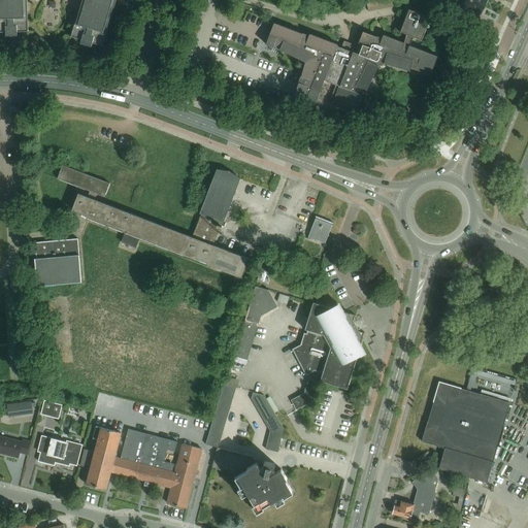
[(81,0),(71,37),(81,39),(80,43),(92,46),(93,43),(103,46),(117,0),(0,0),(0,32),(6,32),(6,36),(18,35),(18,32),(29,31),(27,0),(81,0)]
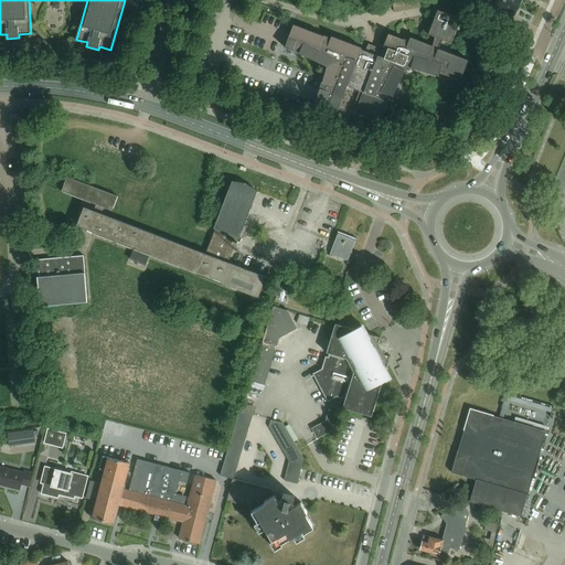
[(418,0),(407,0),(392,3),(394,12),(420,7),(418,0)]
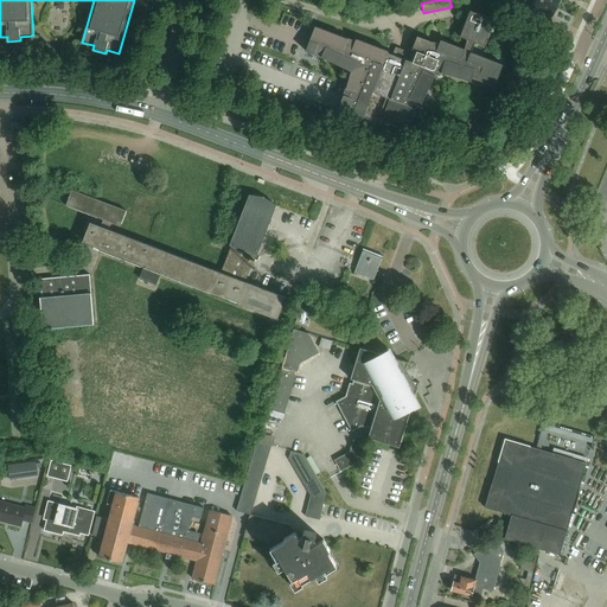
[(553,17),(556,8),(538,0),(525,0),(519,12),(531,18),(536,8),(541,12),(543,12),(553,17)]
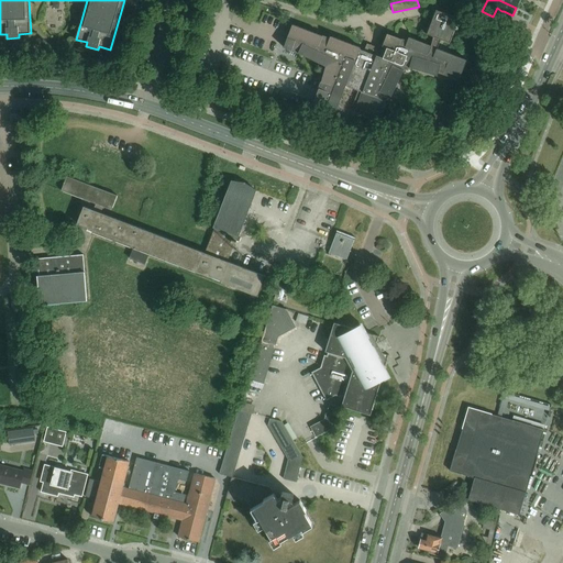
[(298,53),(326,66),(320,84),(313,103),(335,112),(346,86),(359,90),(353,106),(356,107),(355,112),(377,121),(387,95),(392,97),(404,70),(409,68),(438,76),(439,73),(459,80),(466,61),(438,48),(441,40),(450,43),(460,19),(437,10),(427,34),(433,36),(431,46),(406,36),(401,39),(401,40),(387,34),(383,46),(384,47),(381,57),(372,54),(375,46),(371,45),(367,44),(364,51),(360,50),(361,47),(330,36),(330,39),(293,24),(284,47),(298,53)]
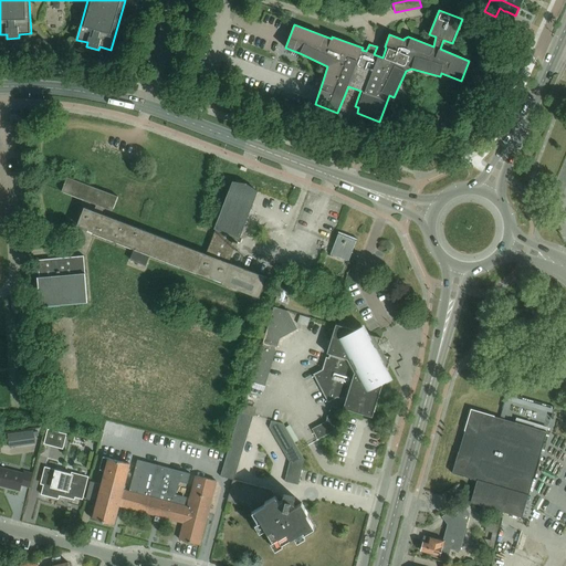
[(113,211),(118,197),(67,177),(62,192),(97,206),(94,211),(84,208),(77,226),(93,231),(93,233),(135,250),(150,257),(259,299),(268,278),(228,263),(236,243),(237,244),(257,191),(247,185),(233,182),(216,229),(217,230),(207,255),(102,215),(104,208),(113,211)]
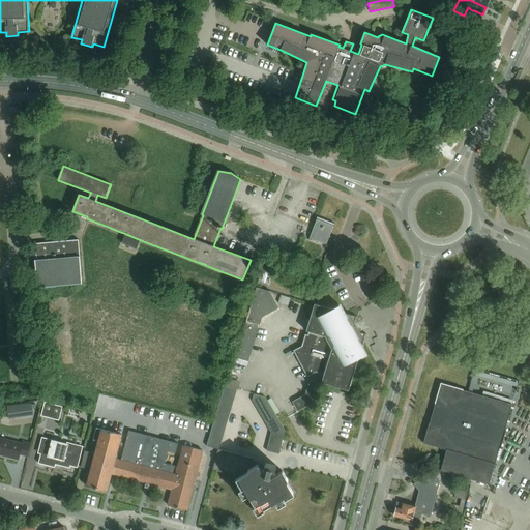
[(310,239),(326,245),(335,225),(317,217),(310,239)]
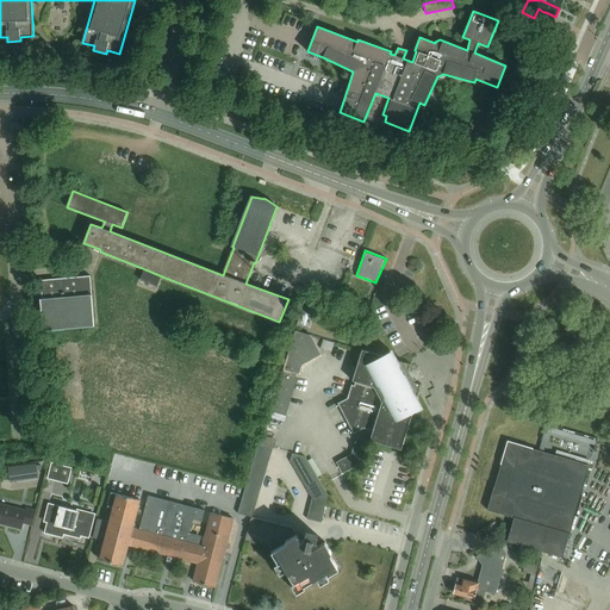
[(157,287),(162,277),(145,269),(141,280),(157,287)]
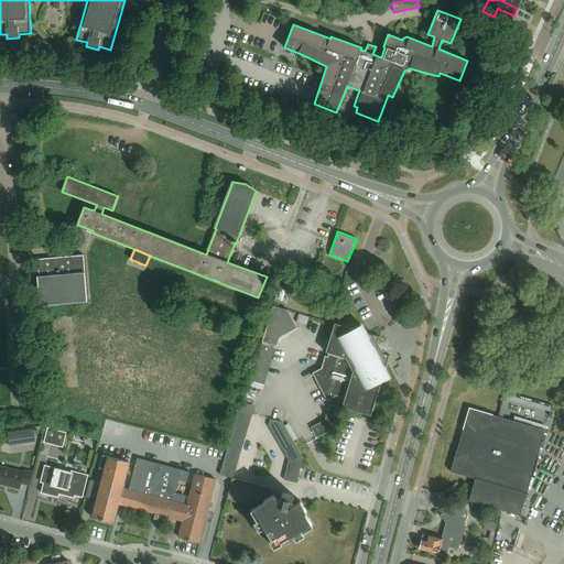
[(35,260),(40,306),(88,302),(84,256),(35,260)]
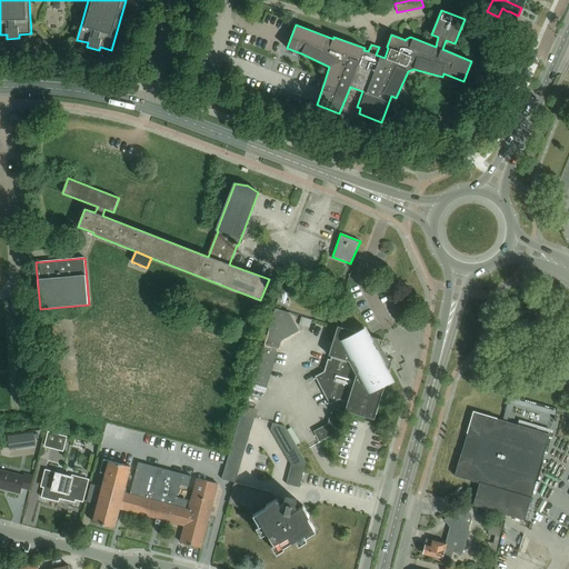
[(276,303),(287,308),(289,301),(278,297),(276,303)]
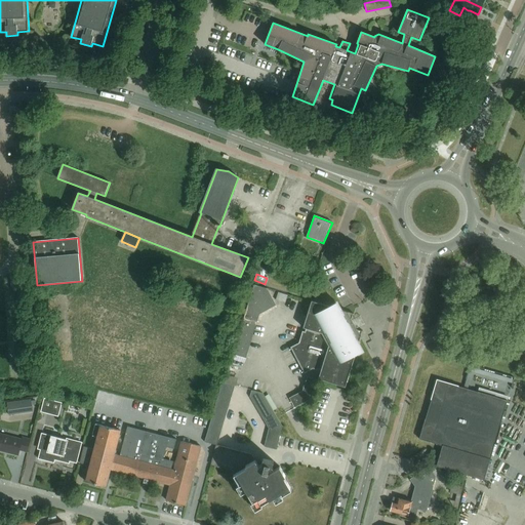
[(267,288),(253,285),(234,354),(247,358),(259,314),(276,306),(267,288)]
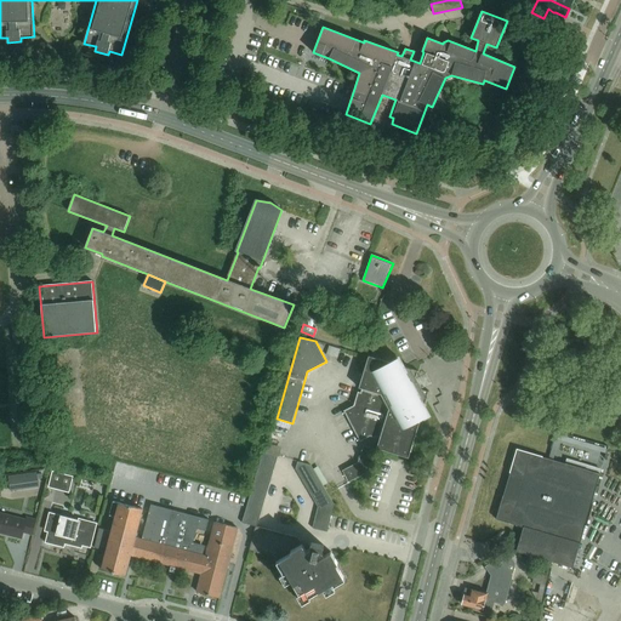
[(329,346),(326,355),(337,359),(340,349),(329,346)]
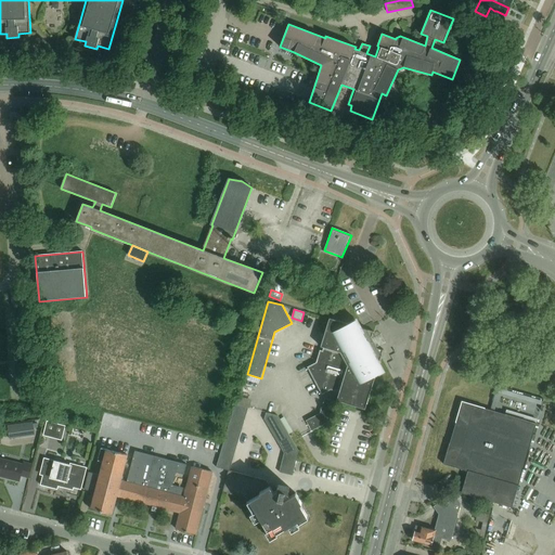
[(365,409),(365,408),(375,377),(386,372),(381,361),(384,350),(377,348),(372,338),(374,332),(362,328),(357,318),(346,323),(330,319),(321,347),(324,348),(323,351),(320,350),(317,363),(308,368),(322,395),(331,390),(335,391),(336,390),(339,391),(336,400),(365,409)]
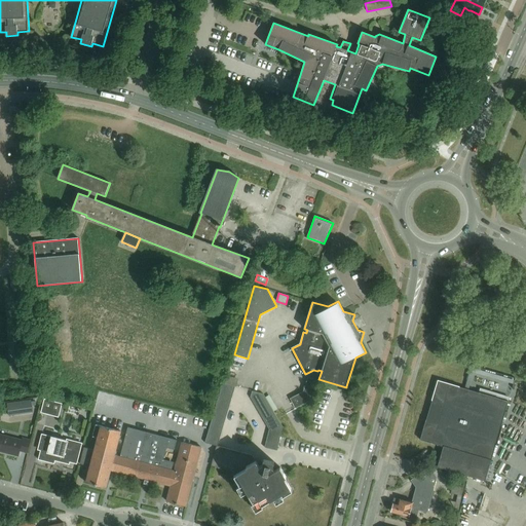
[(313,400),(318,380),(308,377),(304,391),(291,399),(296,409),(313,400)]
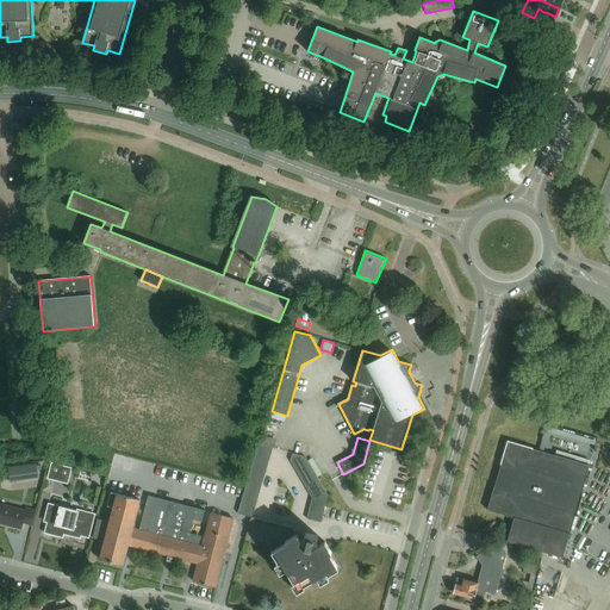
[(564,558),(590,466),(521,446),(508,441),(487,510),(500,514),(515,518),(508,542),(564,558)]
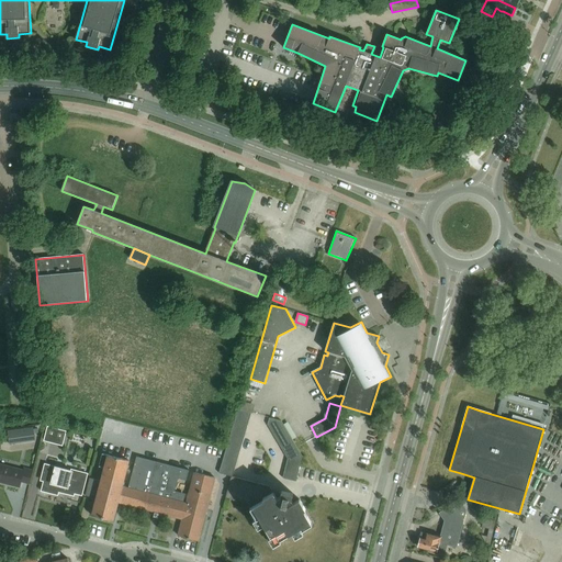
[(236,416),(249,419),(251,414),(238,409),(236,416)]
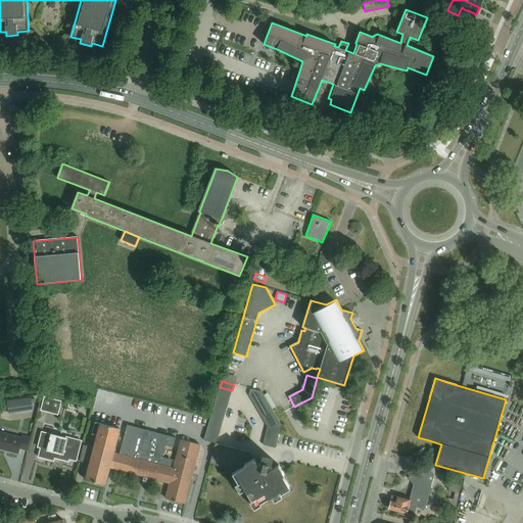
[(230,396),(232,390),(220,387),(218,393),(230,396)]
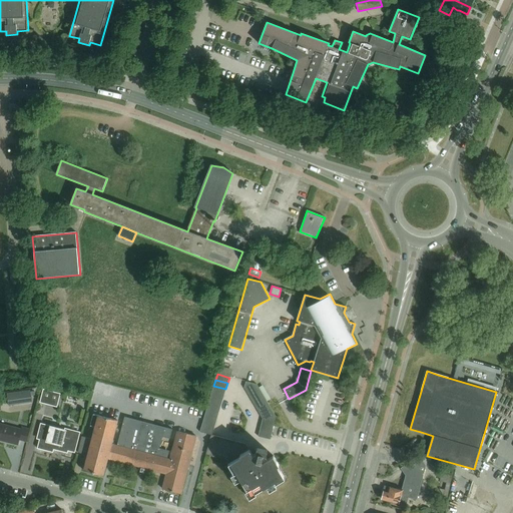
[(258,384),(246,381),(244,388),(247,393),(259,387),(258,384)]
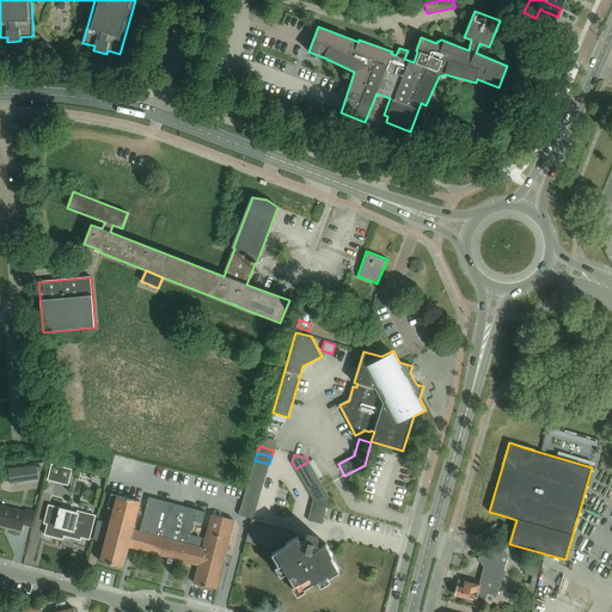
[(308,461),(312,467),(316,473),(319,478),(323,476),(312,459),(308,461)]
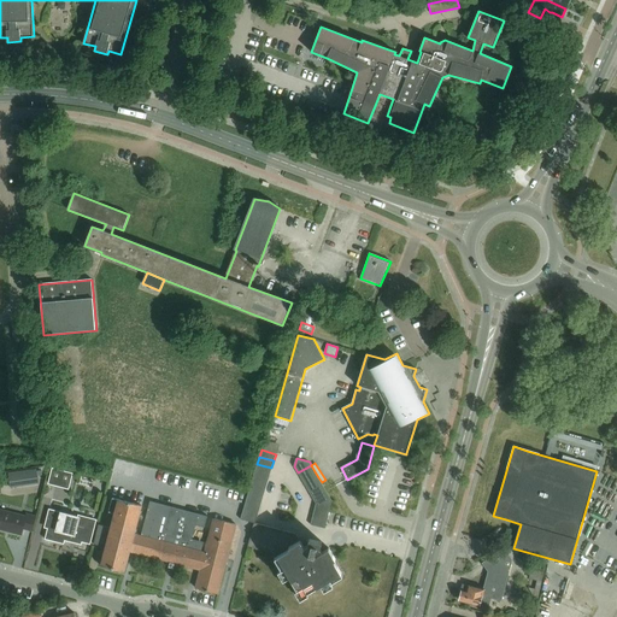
[(270,475),(271,468),(257,464),(256,471),(270,475)]
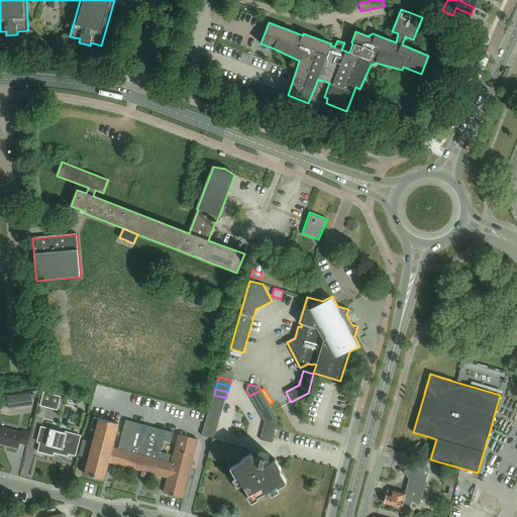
[(264,395),(261,390),(249,396),(252,401),(264,395)]
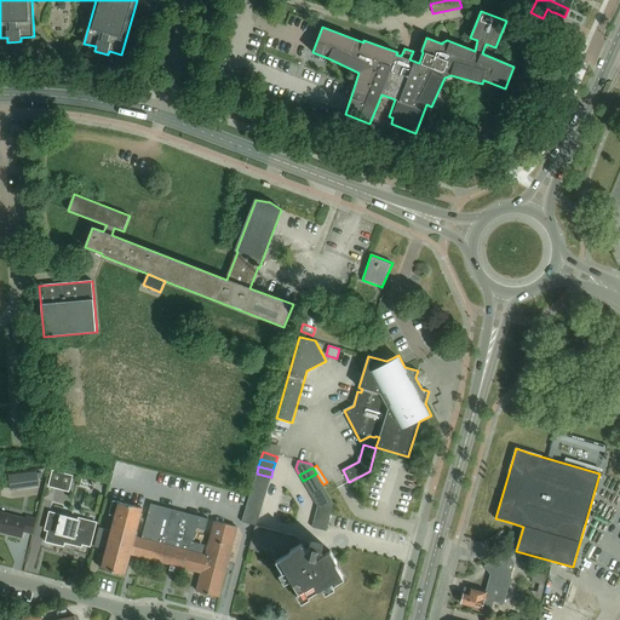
[(36,471),(9,475),(10,486),(11,489),(19,488),(39,486),(36,471)]
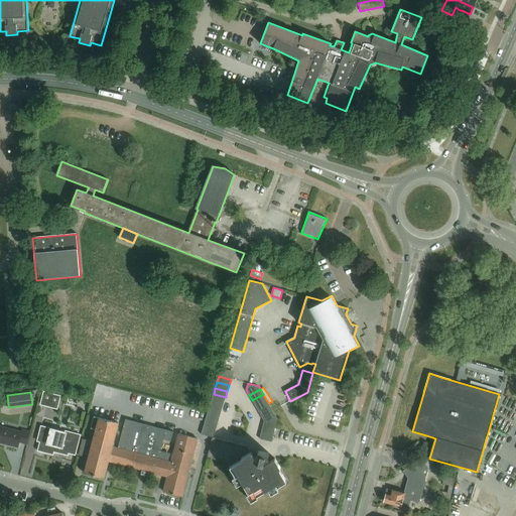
[(57,410),(61,396),(43,392),(40,405),(57,410)]
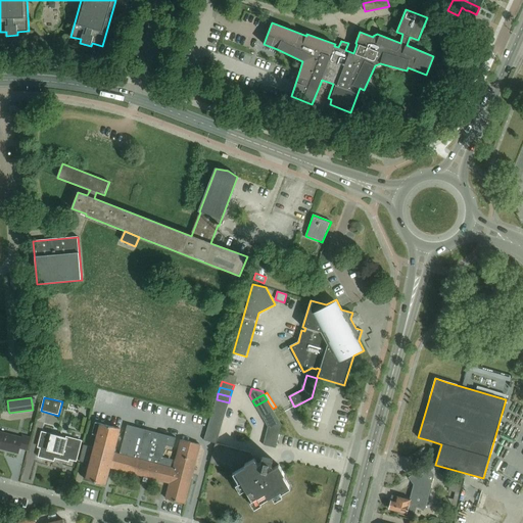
[(227,409),(229,402),(217,399),(215,405),(227,409)]
